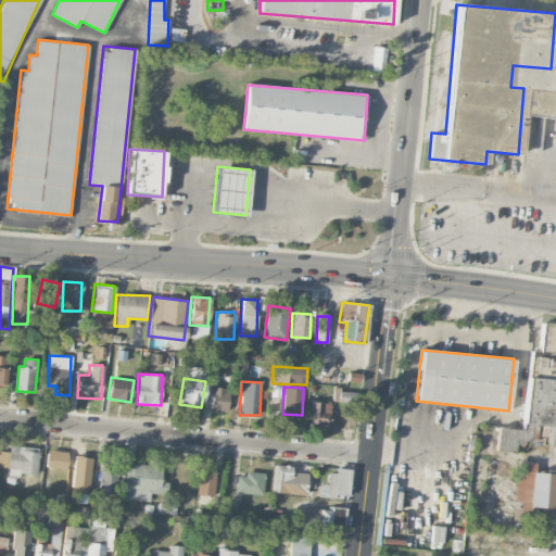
[(228,412),(228,388),(211,388),(210,411),(228,412)]
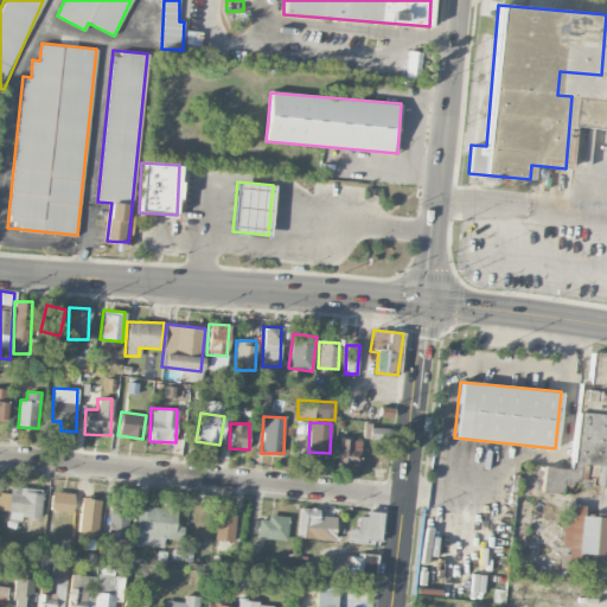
[(387,440),(387,428),(364,427),(364,439),(387,440)]
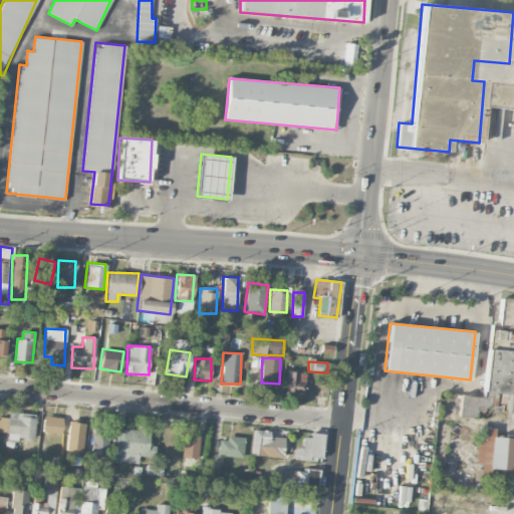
[(304,397),(305,372),(287,371),(286,396),(304,397)]
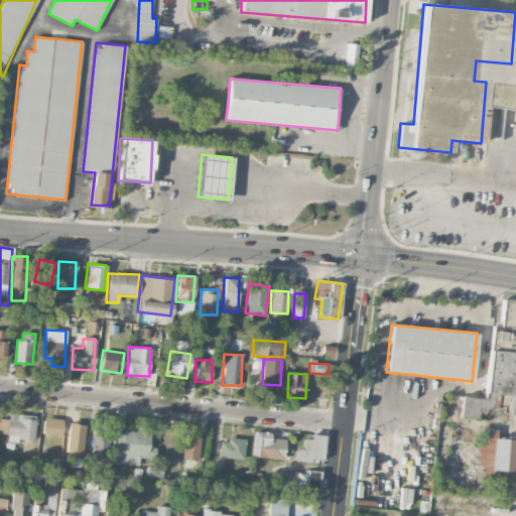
[(0,418),(0,433),(8,434),(7,446),(16,447),(17,439),(34,440),(35,415),(9,413),(9,419),(0,418)]
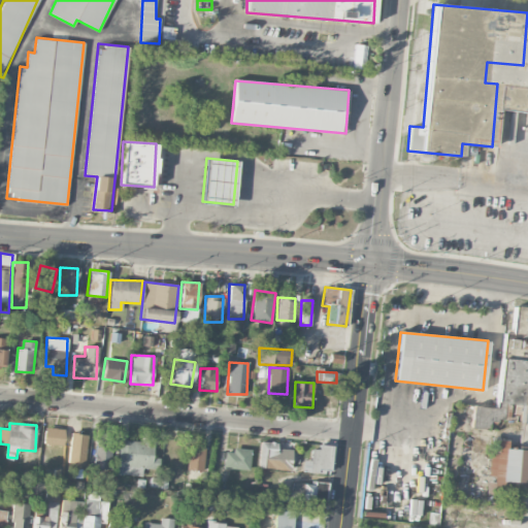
[(65,429),(44,428),(43,444),(64,446),(65,429)]
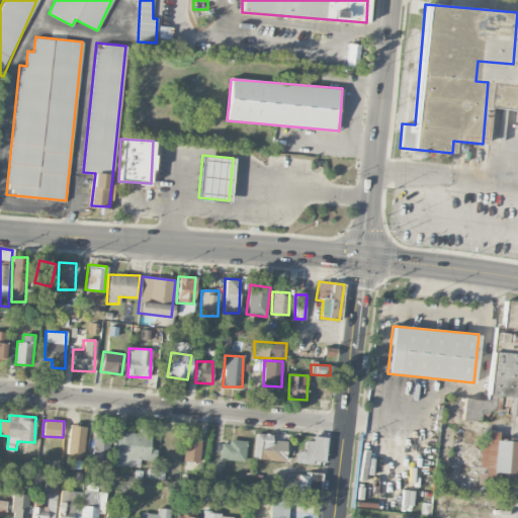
[(83,455),(84,426),(68,425),(67,454),(83,455)]
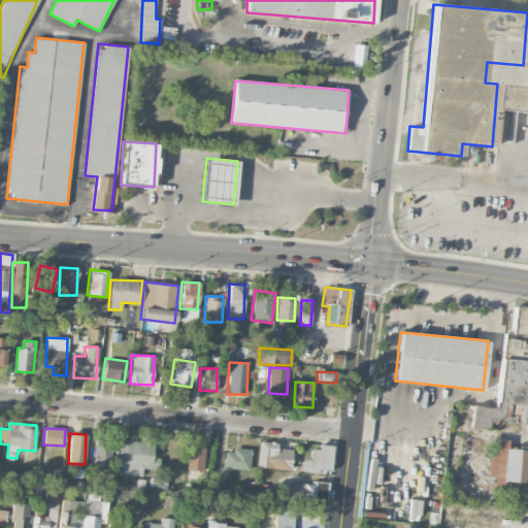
[(141,476),(142,466),(152,467),(154,441),(119,438),(116,474),(141,476)]
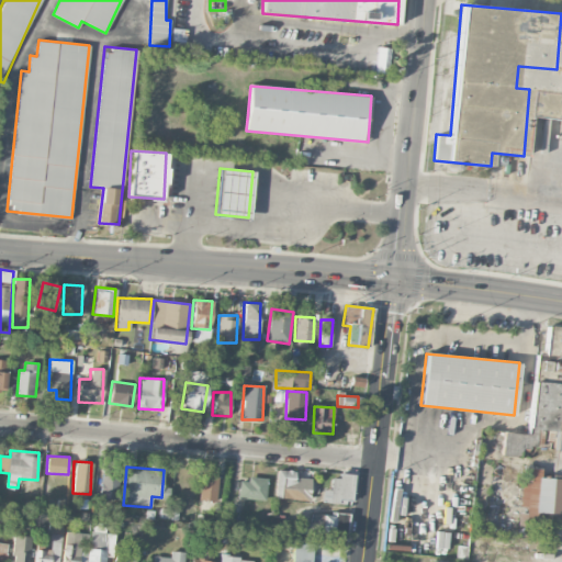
[(561,478),(540,478),(540,468),(521,467),(519,526),(534,527),(534,513),(561,514),(561,478)]
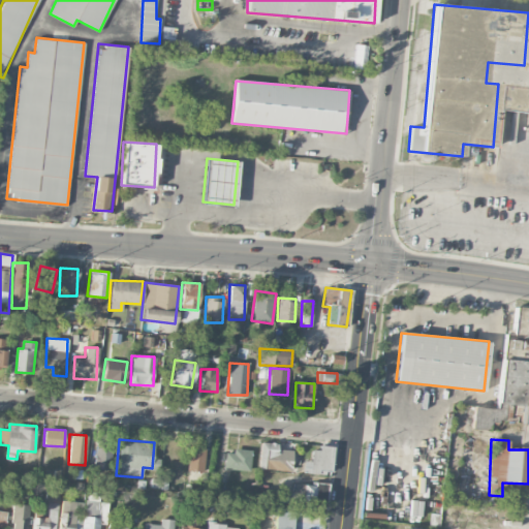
[(93,468),(109,471),(113,444),(96,442),(93,468)]
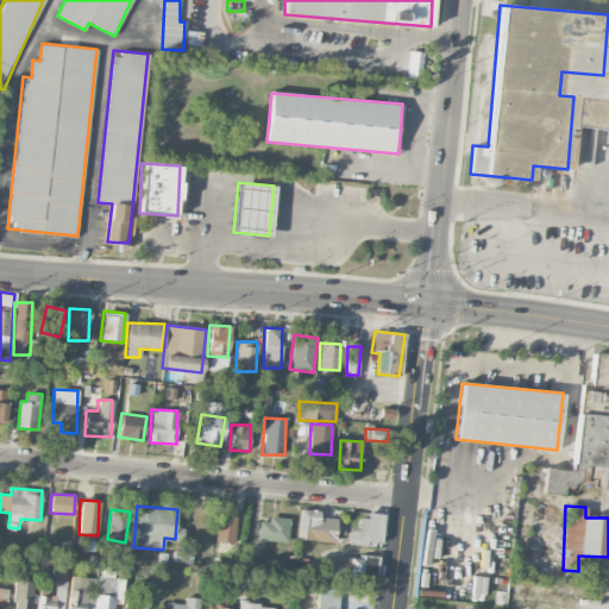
[(299,540),(336,542),(337,518),(320,518),(320,510),(300,509),(299,540)]
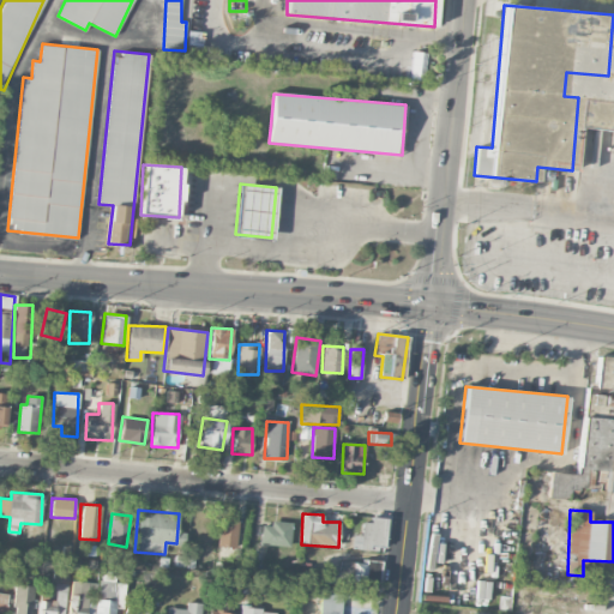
[(238,548),(239,517),(218,517),(217,547),(238,548)]
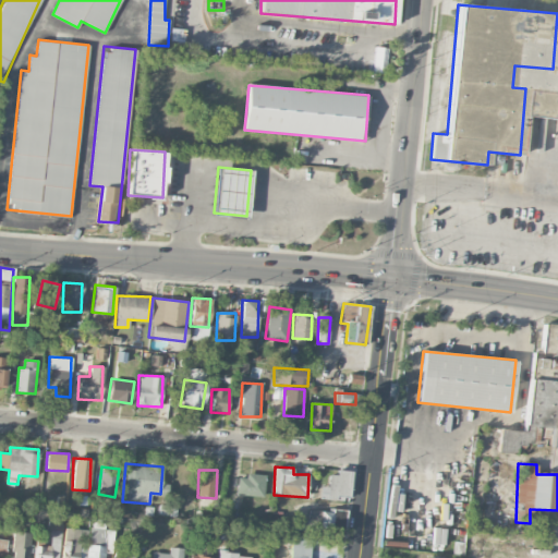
[(319,499),(348,500),(349,472),(329,471),(328,486),(320,486),(319,499)]
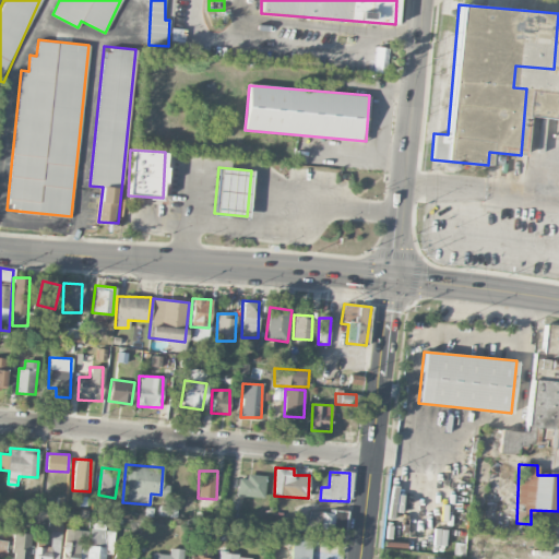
[(237,497),(264,498),(265,476),(238,475),(237,497)]
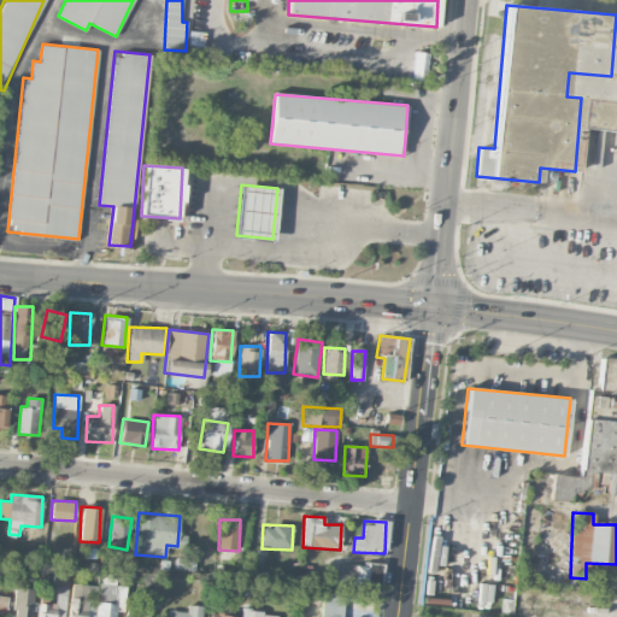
[(194,569),(194,559),(176,558),(175,569),(194,569)]
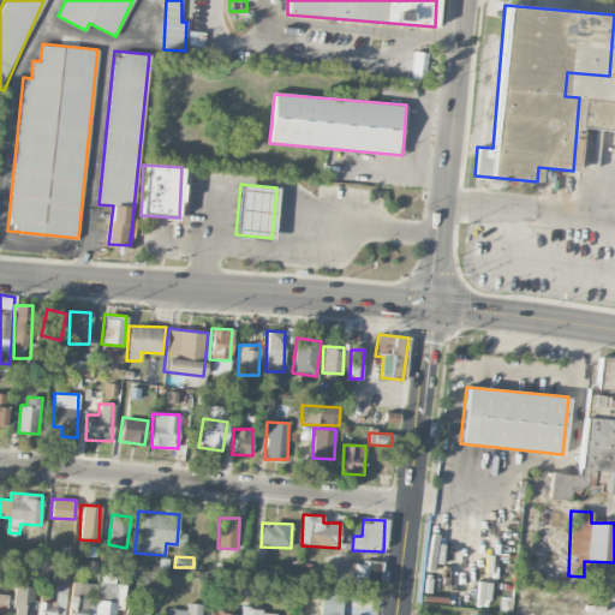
[(340,585),(366,585),(368,563),(340,563),(340,585)]
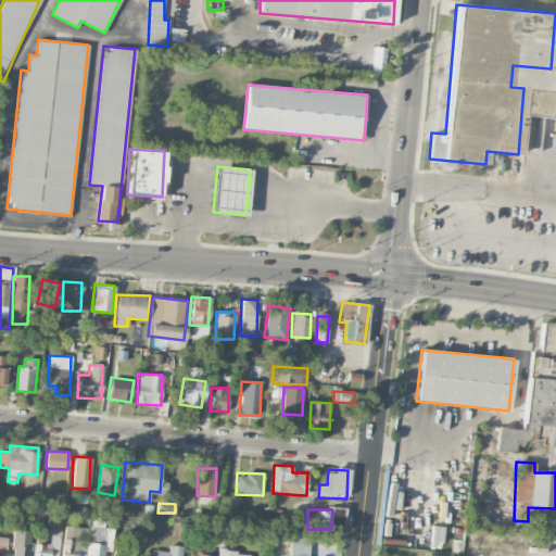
[(58,555),(61,516),(50,515),(48,544),(34,543),(32,555),(58,555)]
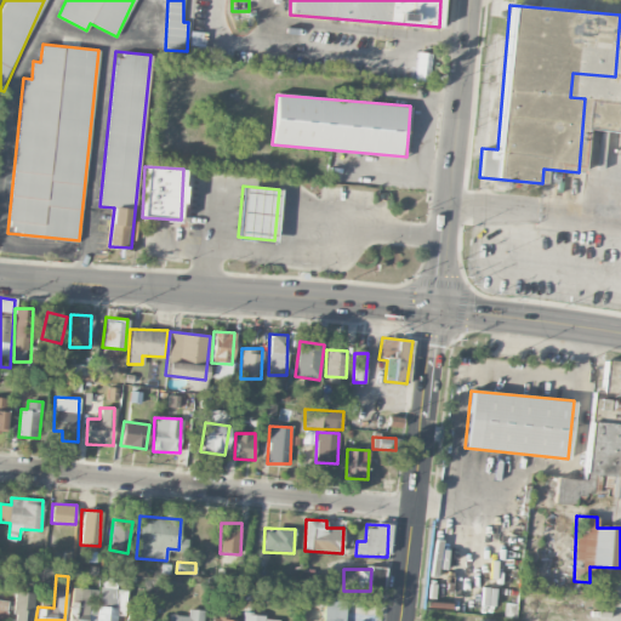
[(95,620),(114,620),(117,611),(125,613),(126,591),(113,590),(114,580),(100,579),(95,620)]
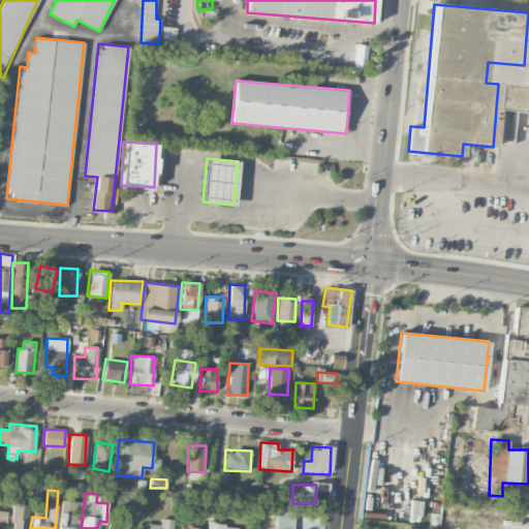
[(59,528),(57,528),(56,528),(80,528),(82,502),(60,501),(59,528)]
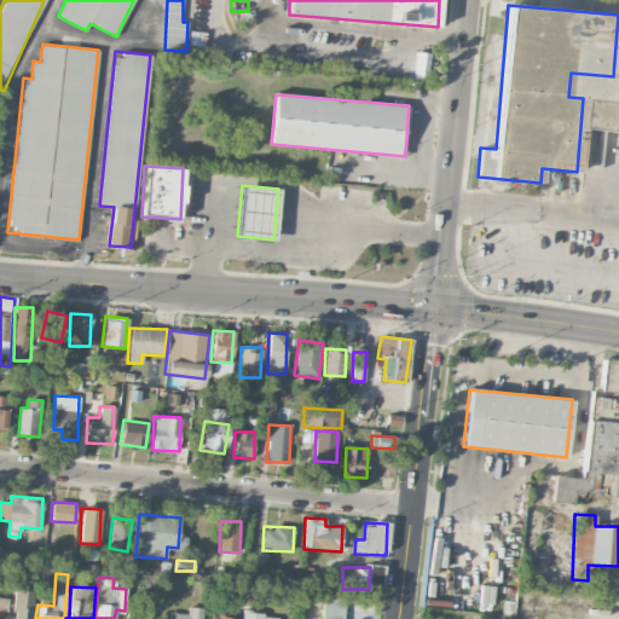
[(12,618),(30,618),(33,590),(15,590),(12,618)]
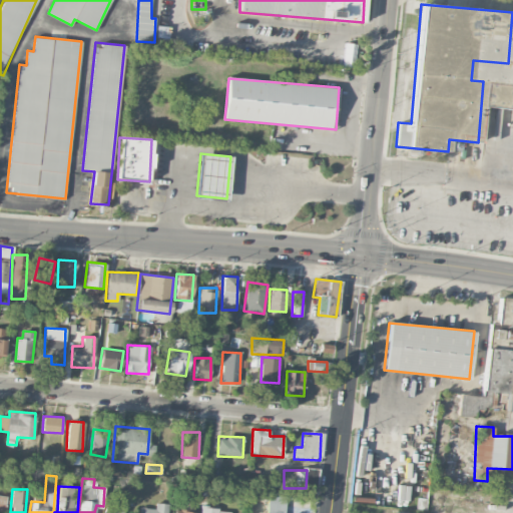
[(285,512),(286,495),(268,494),(267,512),(285,512)]
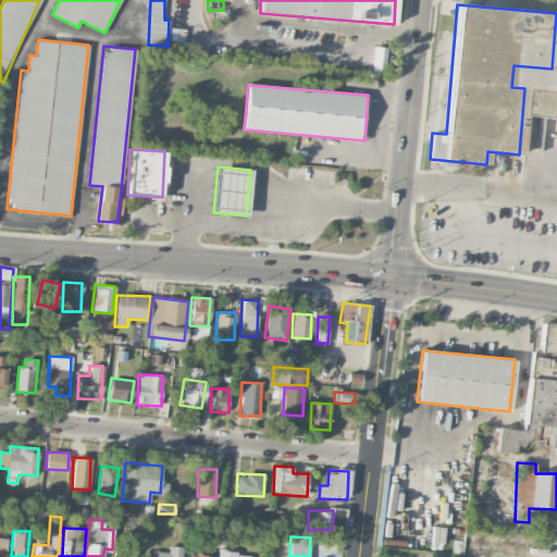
[(151,552),(150,556),(182,556),(182,546),(169,546),(169,552),(151,552)]
